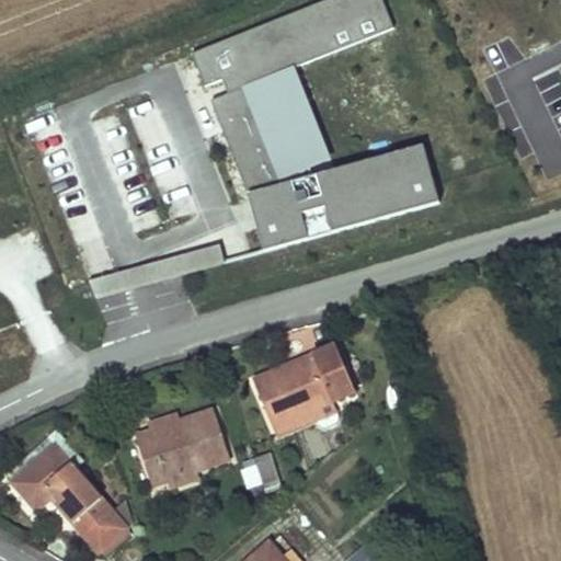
[(382,0),(323,0),(192,50),(205,82),(221,76),(227,91),(294,66),(395,29),(382,0)]
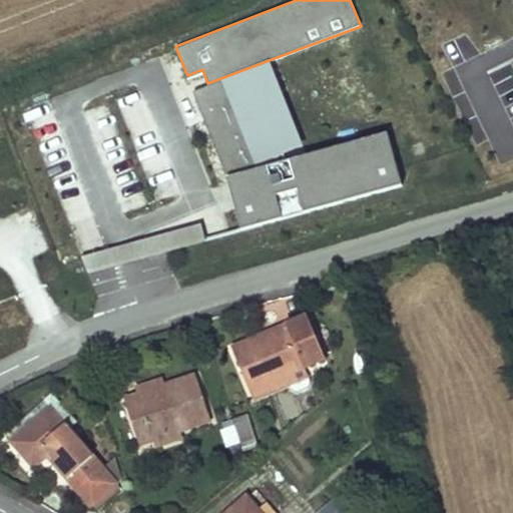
[(290,154),(306,149),(269,60),(207,83),(194,91),(226,171),(267,160),(290,154)]
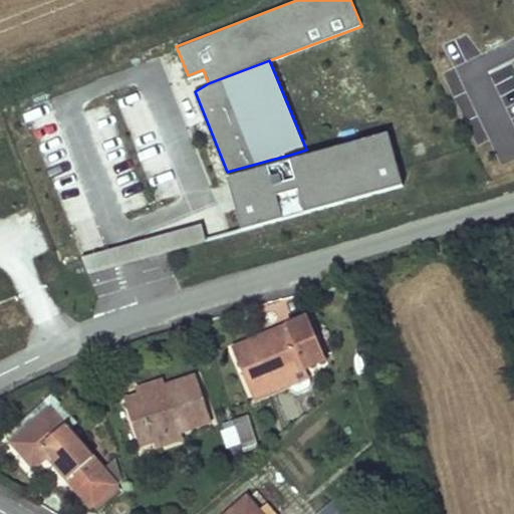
[(267,161),(227,172),(243,231),(406,184),(390,126),(306,150),(290,155),(295,176),(273,182),(267,161)]
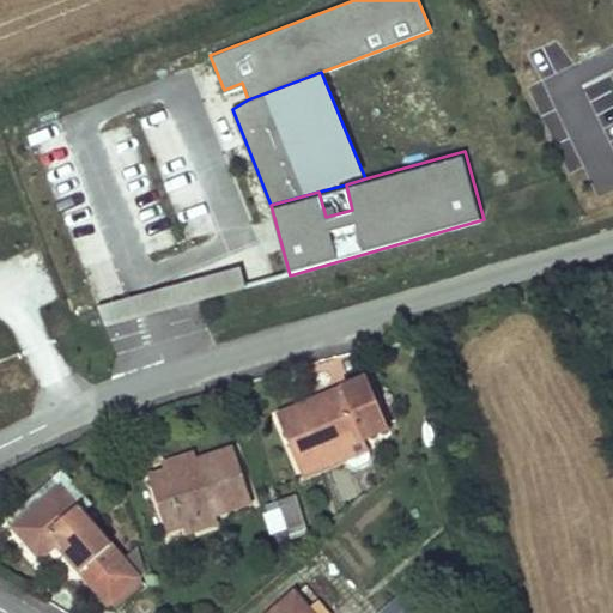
[(366,381),(278,419),(299,469),(363,443),(388,432),(366,381)]
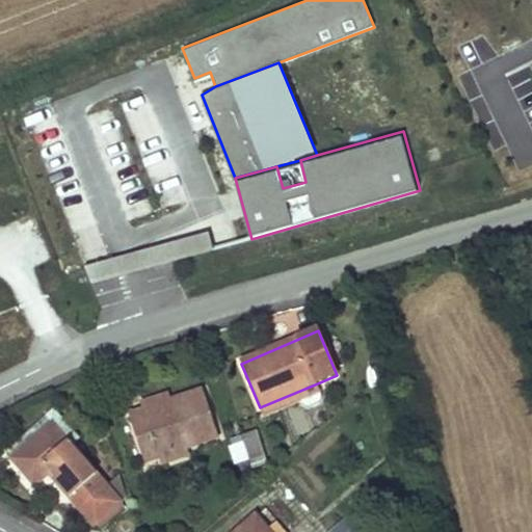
[(318,394),(315,384),(260,407),(263,417),(318,394)]
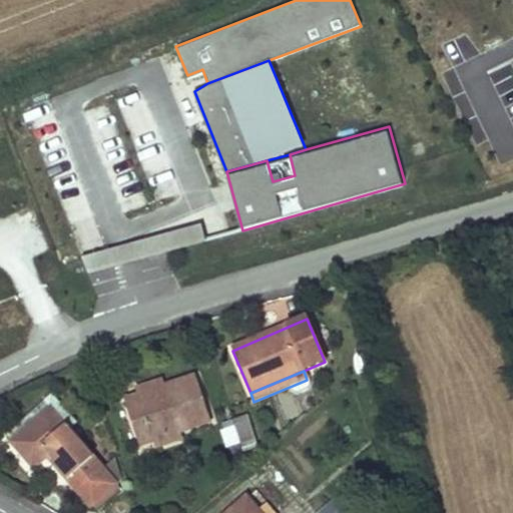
[(139,397),(124,402),(139,447),(152,442),(177,434),(210,423),(195,378),(162,389),(139,397)]
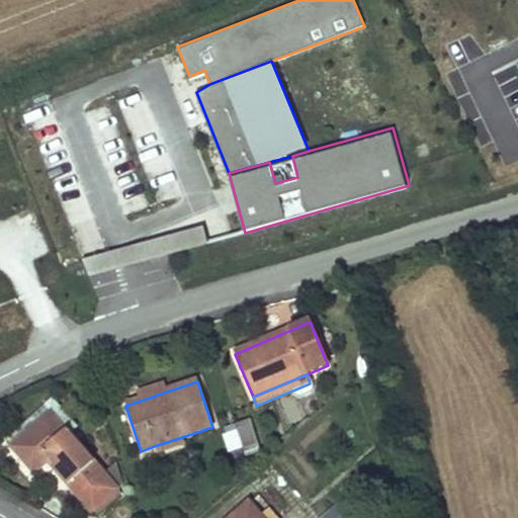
[(162,384),(138,393),(141,401),(164,393),(162,384)]
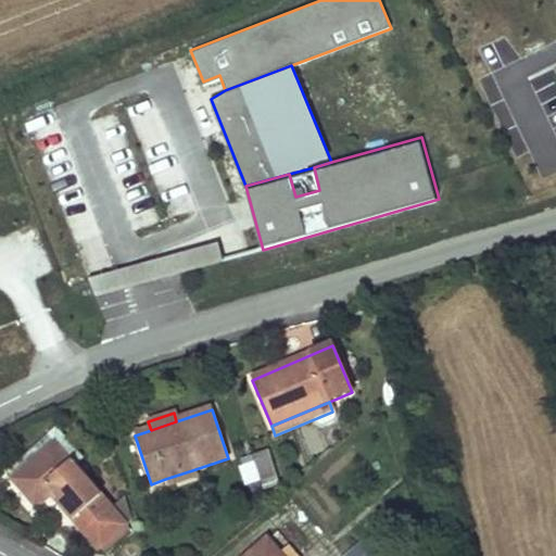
[(57,430),(8,474),(12,480),(54,444),(63,437),(57,430)]
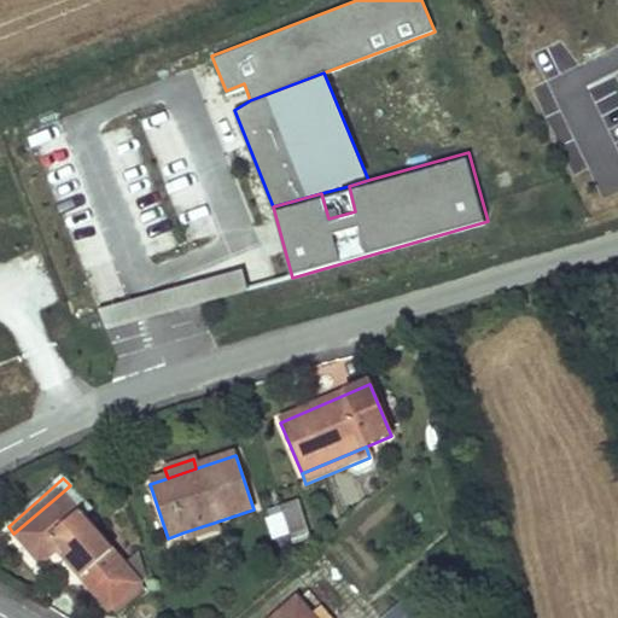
[(60,494),(13,534),(40,564),(58,548),(65,555),(63,558),(109,611),(140,584),(60,494)]
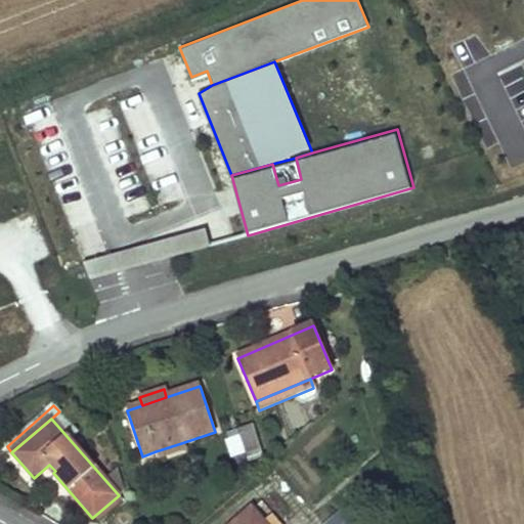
[(223,430),(230,455),(261,447),(254,422),(223,430)]
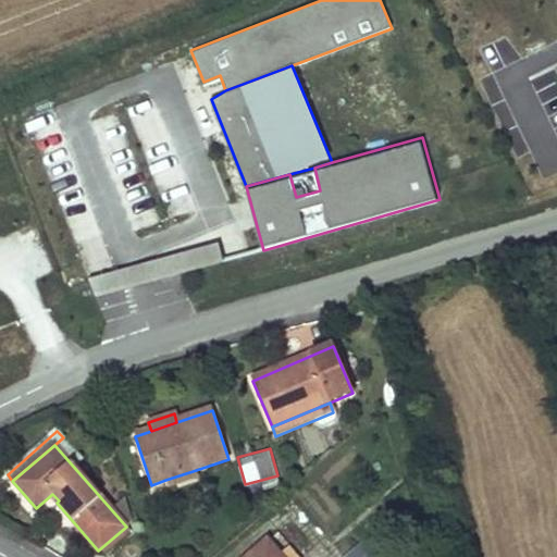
[(193,471),(165,480),(169,489),(196,480),(193,471)]
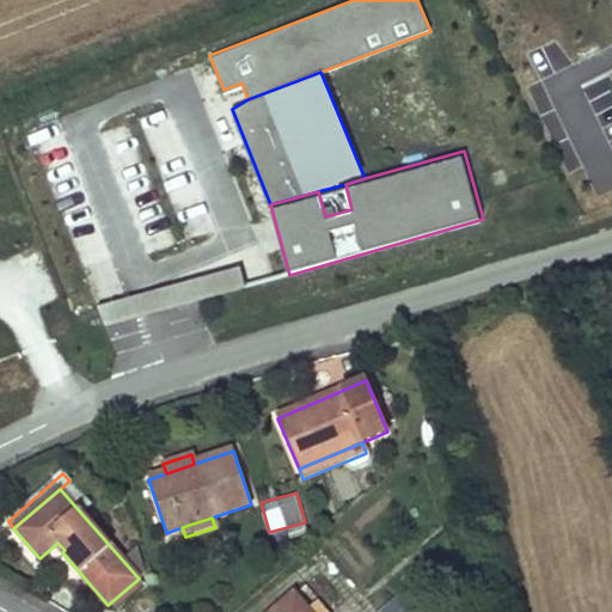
[(457,588),(448,593),(456,605),(464,600),(457,588)]
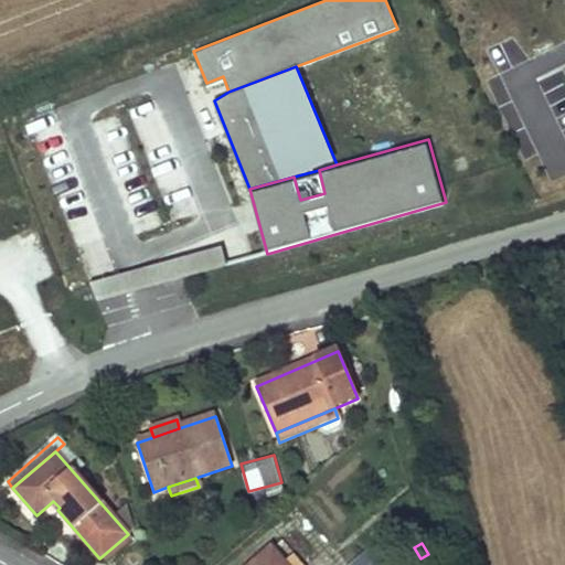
[(285,564),(272,550),(253,564),(285,564)]
